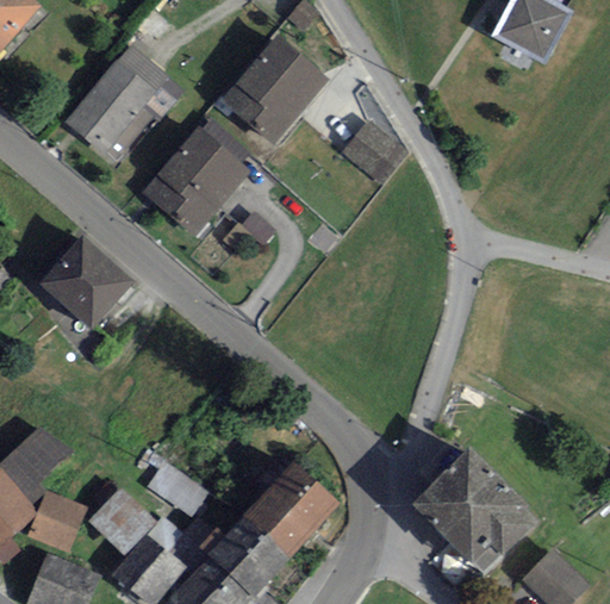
[(0,0),(0,51),(39,6),(32,0),(0,0)]
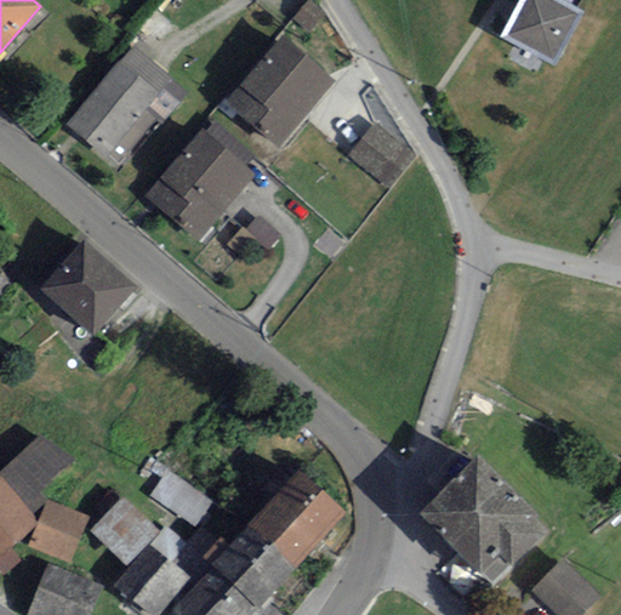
[(524,0),(508,32),(551,55),(575,12),(552,0),(524,0)]
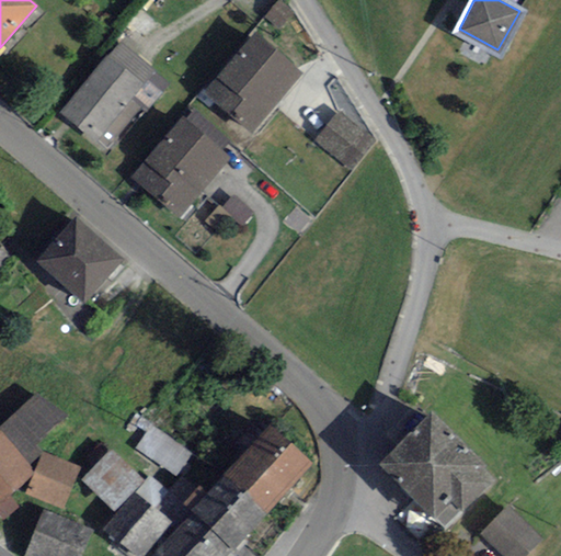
[(254,33),(204,92),(252,133),(302,75),(254,33)]
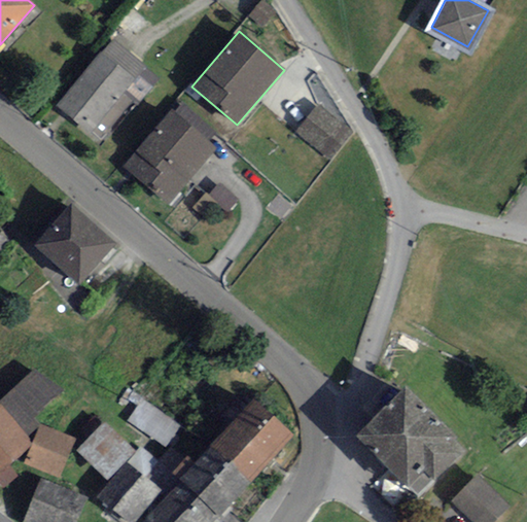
[(100,50),(55,104),(100,143),(134,103),(123,93),(134,79),(100,50)]
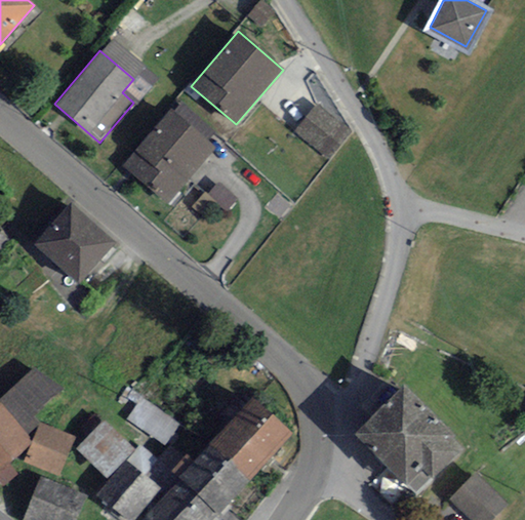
[(354,130),(326,110),(312,130),(338,150),(354,130)]
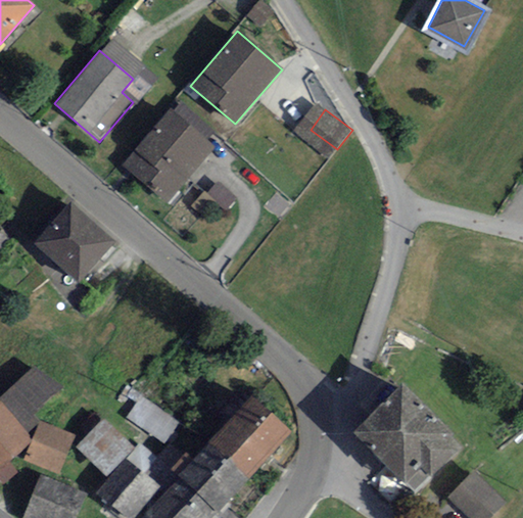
[(209,146),(171,112),(129,160),(167,194),(209,146)]
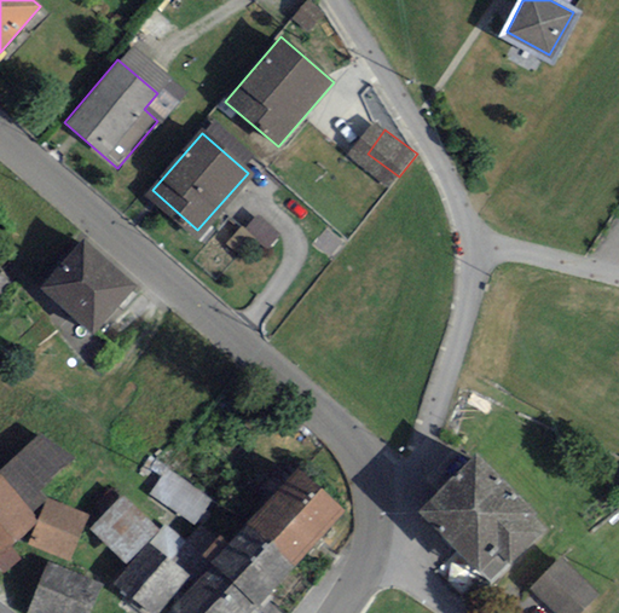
[(347,237),(327,221),(310,242),(330,258),(347,237)]
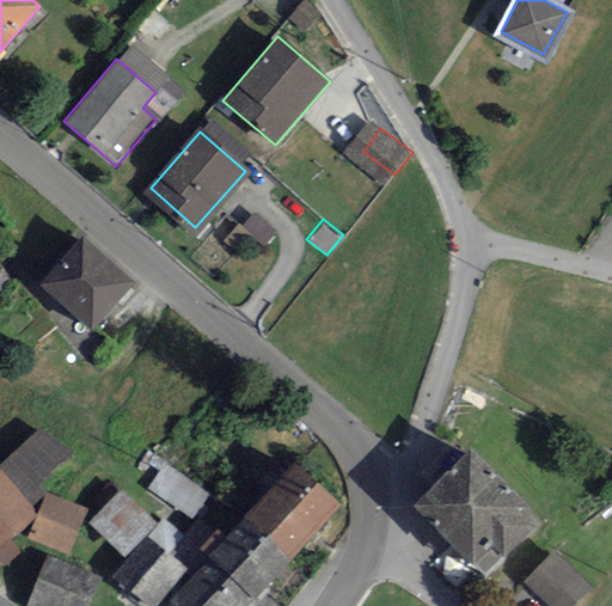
[(85,243),(49,282),(92,322),(128,282),(85,243)]
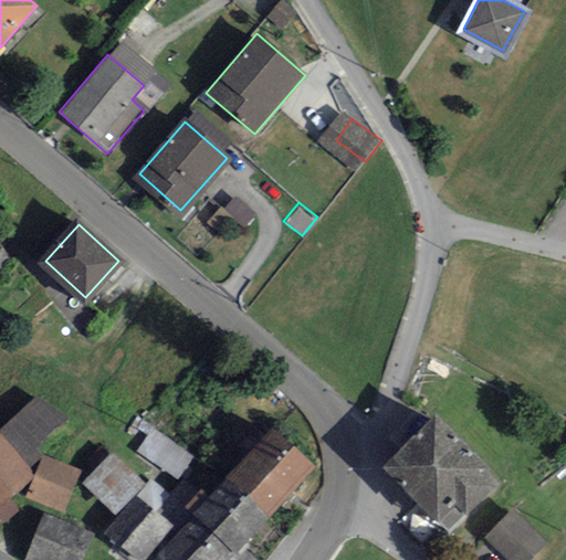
[(0,287),(0,286),(0,268),(10,262),(0,246),(0,287)]
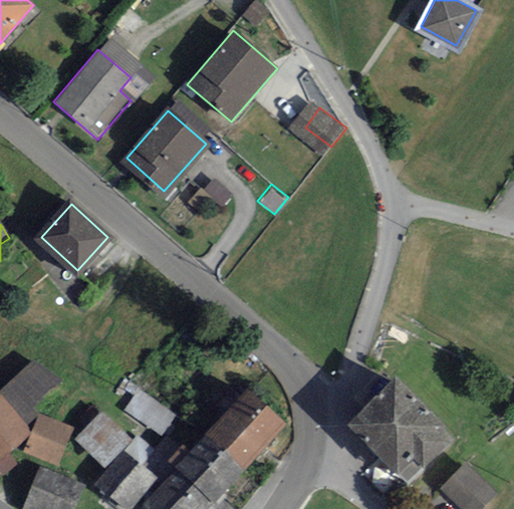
[(0,460),(26,442),(30,429),(39,413),(33,408),(58,379),(33,359),(0,390),(0,460)]
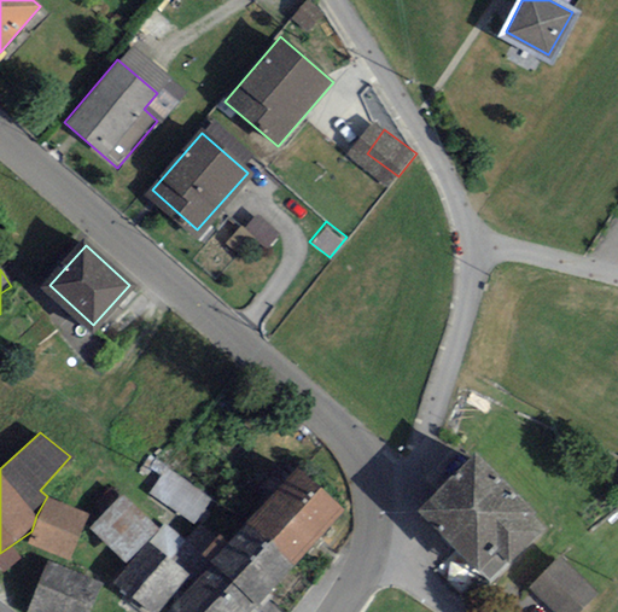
[(476,458),(417,514),(488,588),(537,540),(529,530),(537,520),(476,458)]
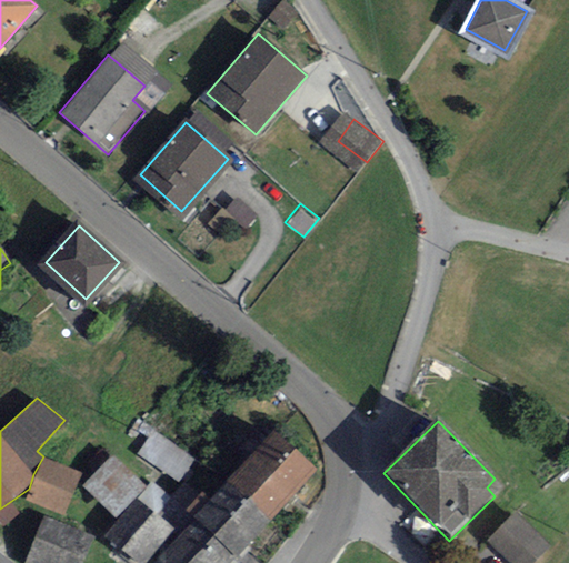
[(155,431),(143,456),(189,475),(200,450),(155,431)]
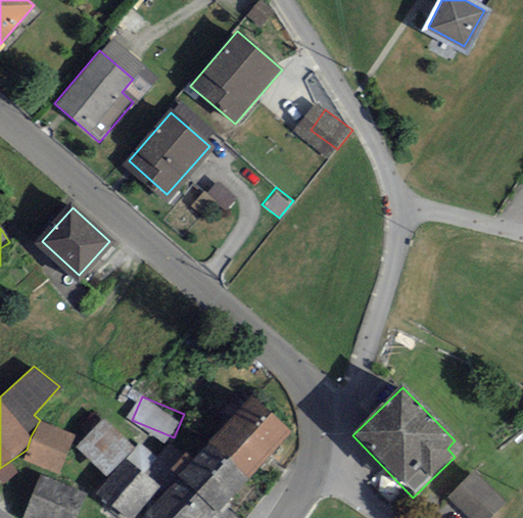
[(253,398),(212,442),(248,476),(289,433),(253,398)]
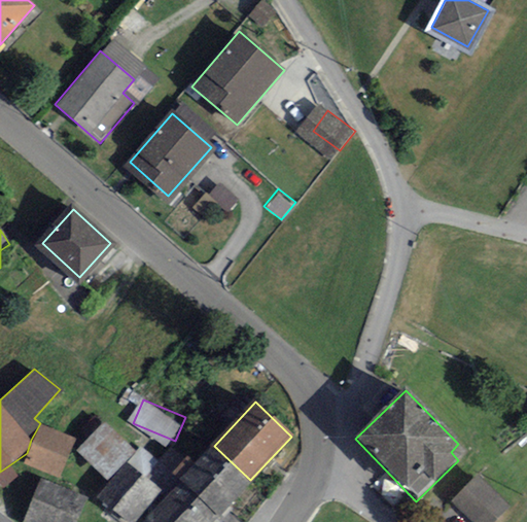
[(104,421),(76,450),(107,479),(134,450),(104,421)]
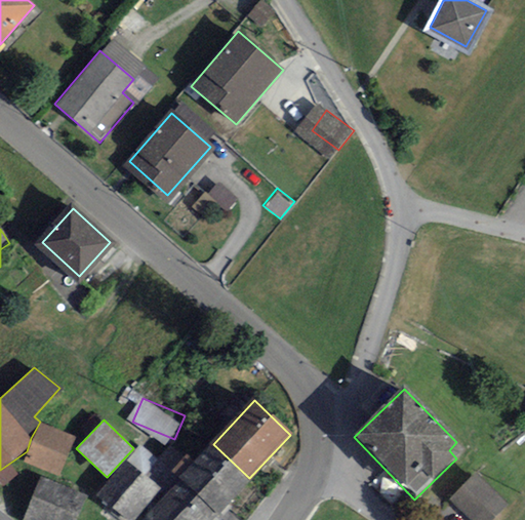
[(75,436),(40,422),(31,438),(27,451),(25,461),(58,476),(75,436)]
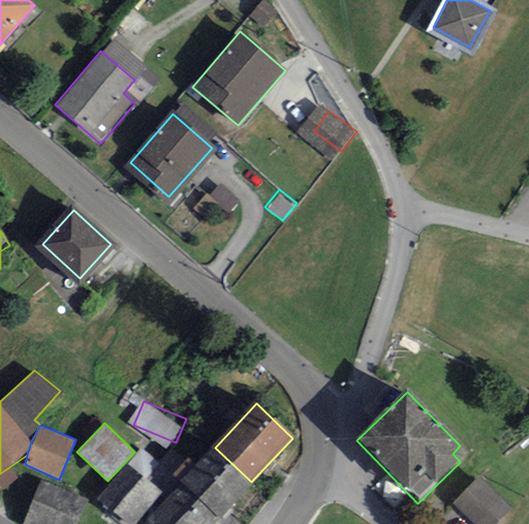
[(158,523),(212,523),(251,482),(215,448),(151,517),(158,523)]
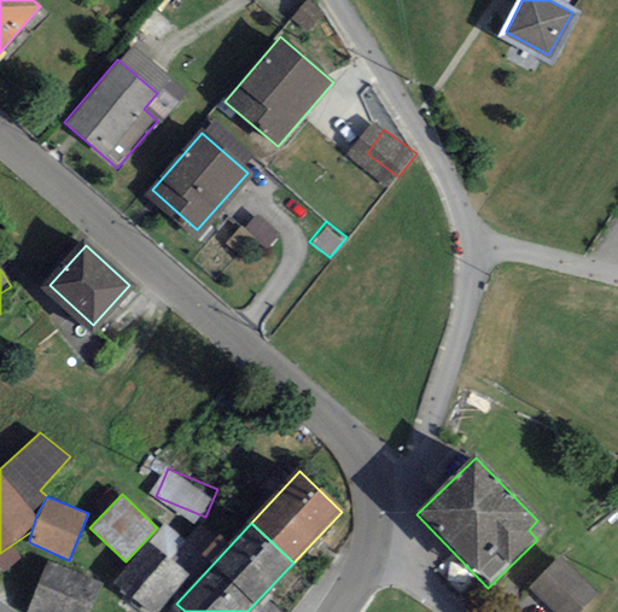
[(147,542),(115,583),(152,611),(158,611),(188,573),(147,542)]
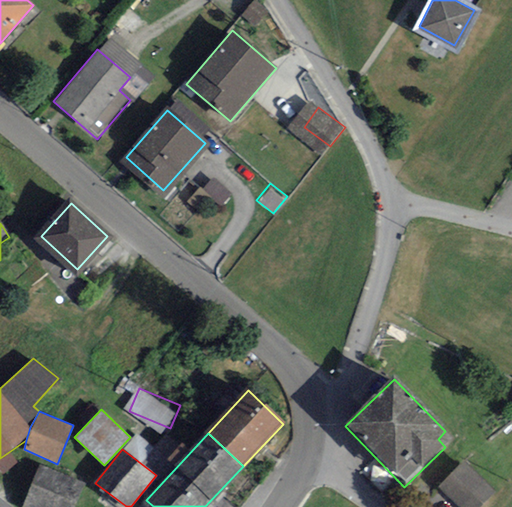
[(465,464),(444,484),(465,506),(473,506),(490,491),(465,464)]
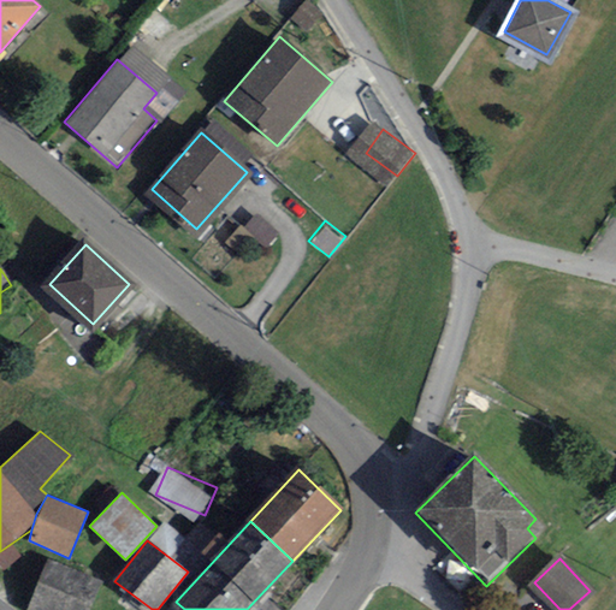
[(47,560),(29,606),(37,609),(86,609),(99,580),(47,560)]
